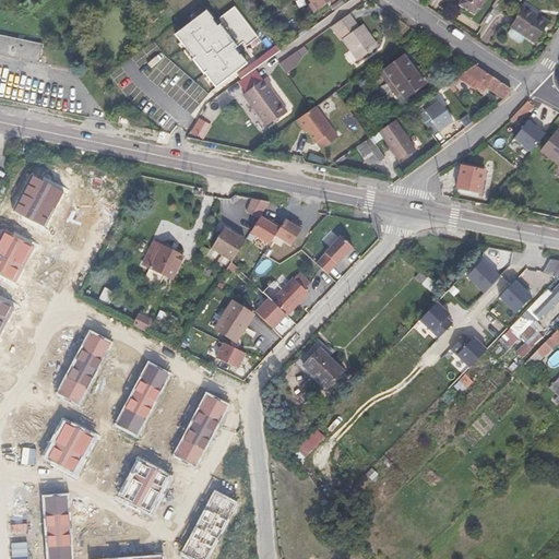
[(308,0),(311,2),(308,4),(314,13),(332,0),(308,0)]
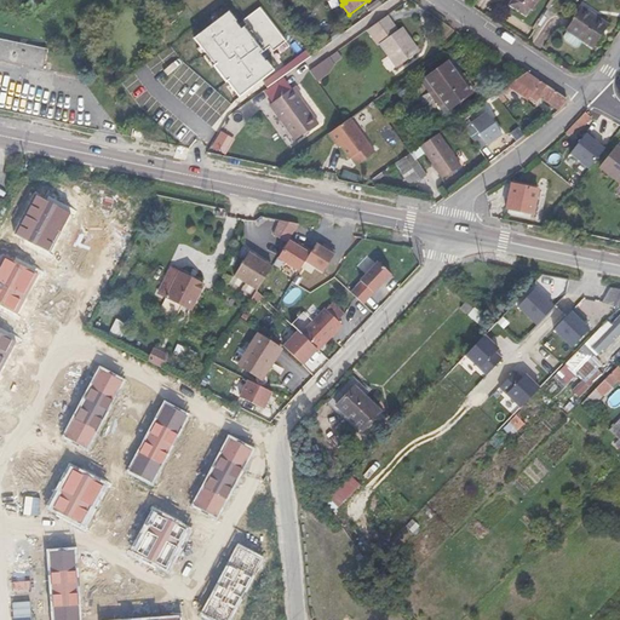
[(530,10),(515,0),(510,0),(507,5),(526,16),(530,10)]
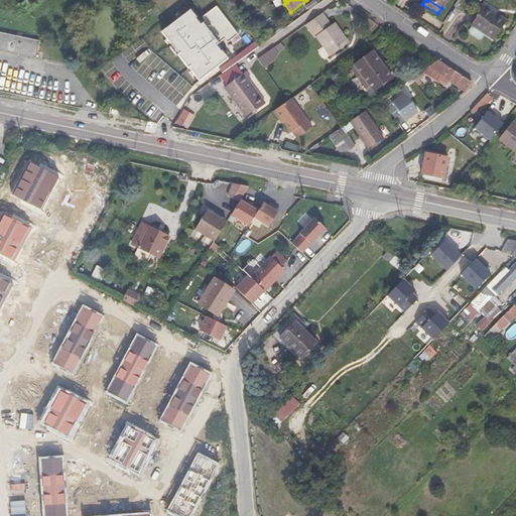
[(428,0),(441,8),(442,8),(446,0),(428,0)]
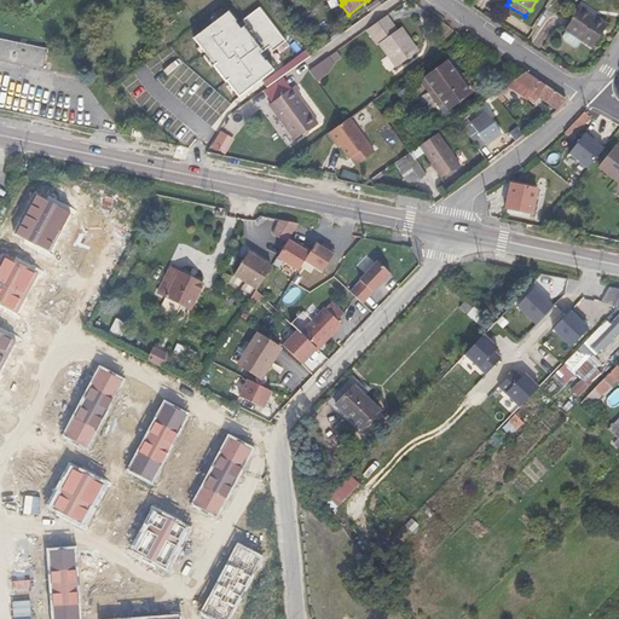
[(565,29),(567,30),(579,39),(593,47),(608,24),(580,6),(565,29)]
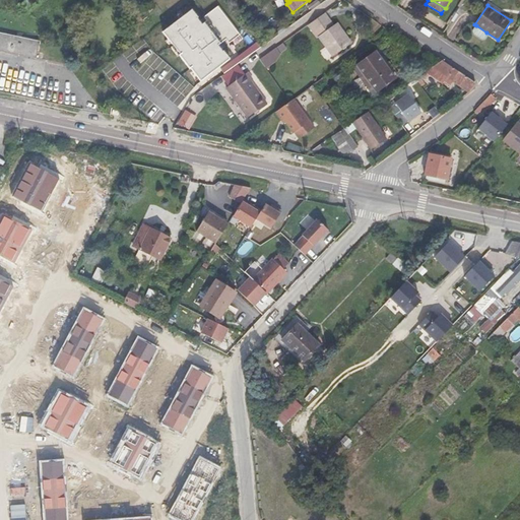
[(199,78),(201,81),(213,71),(211,69),(215,66),(217,68),(231,59),(224,51),(222,52),(221,50),(218,46),(224,41),(225,40),(226,39),(230,43),(241,35),(218,6),(205,16),(208,20),(202,25),(199,21),(197,19),(198,18),(192,9),(163,31),(168,38),(174,46),(175,45),(182,54),(180,55),(190,69),(191,68),(193,71),(199,78)]
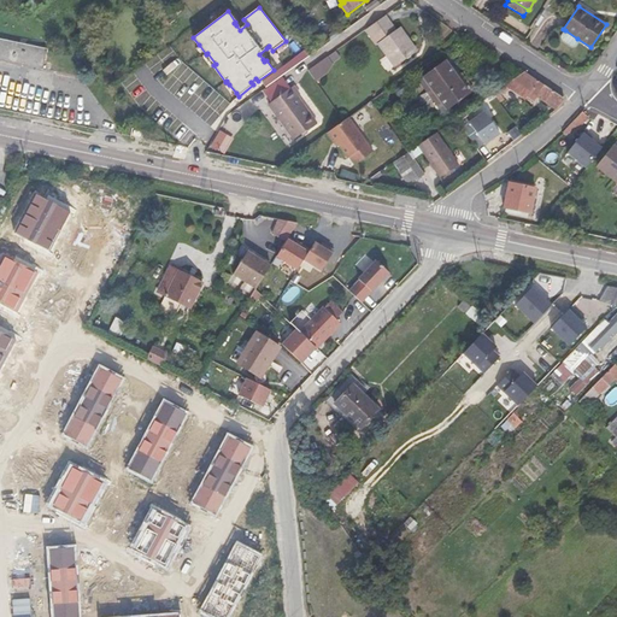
[(397,30),(386,15),(365,30),(376,45),(377,43),(395,68),(417,51),(400,28),(397,30)]
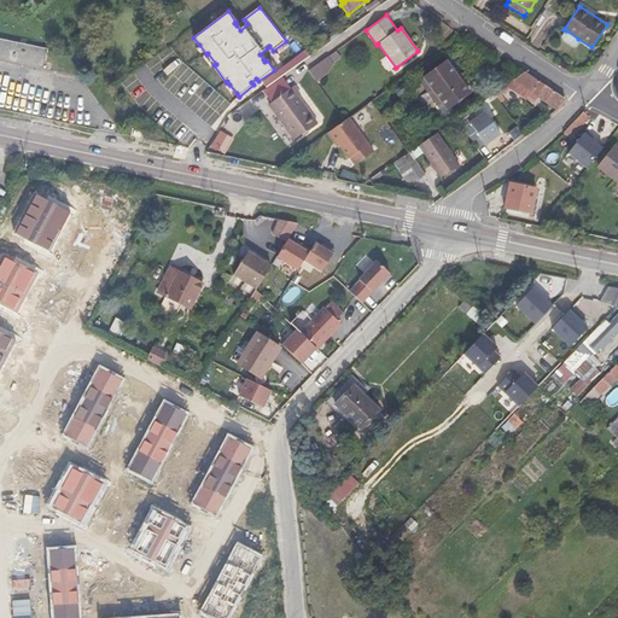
[(237,25),(240,30),(248,24),(244,19),(237,25)]
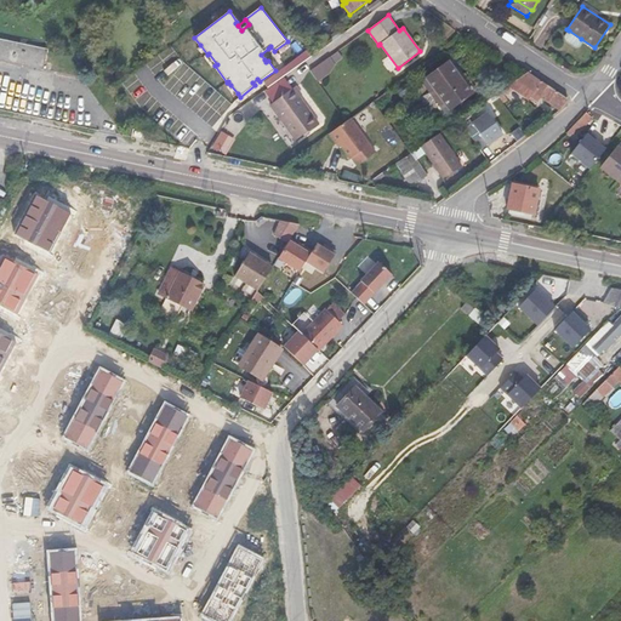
[(581,39),(569,30),(563,38),(576,46),(581,39)]
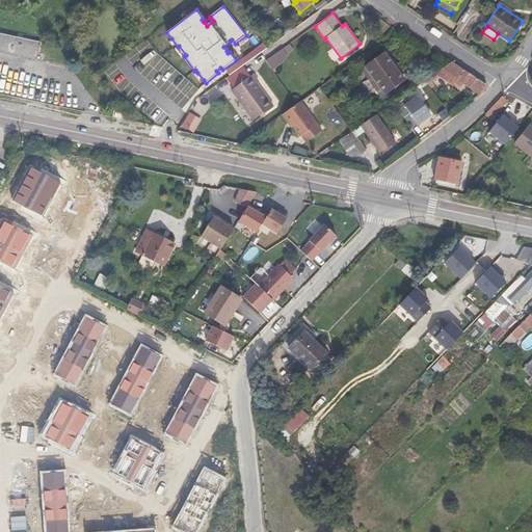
[(40,38),(0,32),(0,53),(36,58),(40,38)]
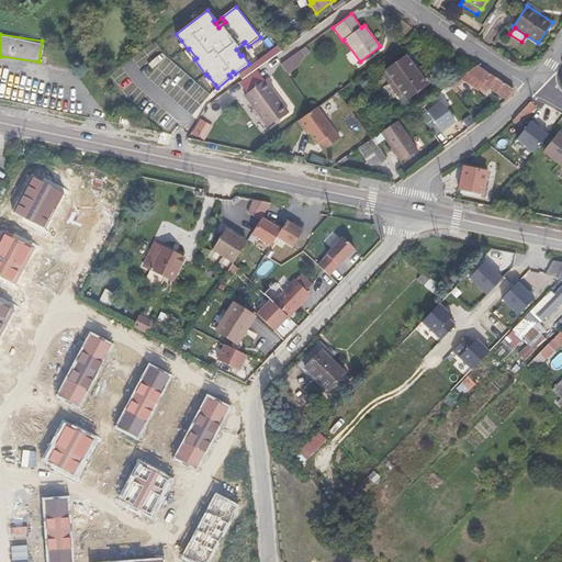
[(192,62),(194,59),(197,58),(189,48),(188,49),(181,41),(178,44),(192,62)]
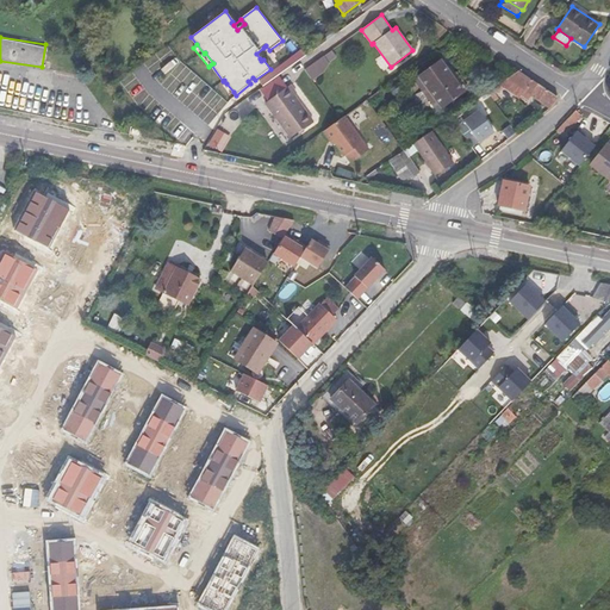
[(263,48),(256,54),(260,58),(267,53),(263,48)]
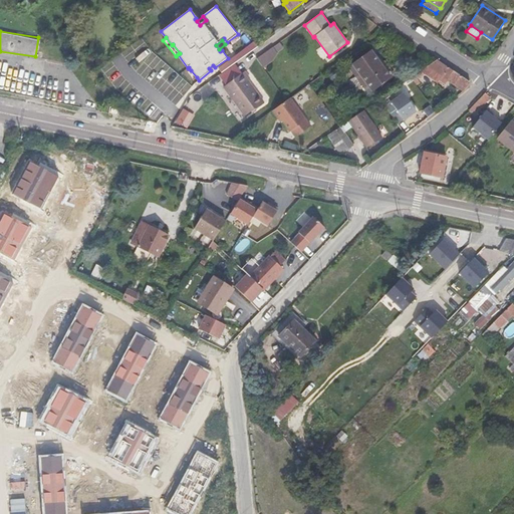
[(237,61),(258,46),(254,41),(219,69),(221,73),(237,61)]
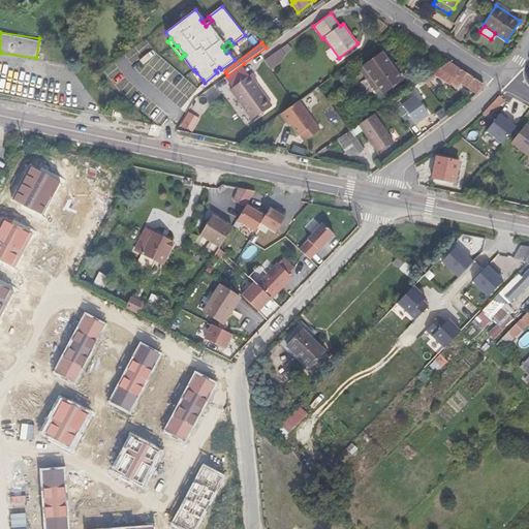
[(265,61),(271,69),(281,62),(278,59),(285,54),(291,50),(287,43),(265,61)]
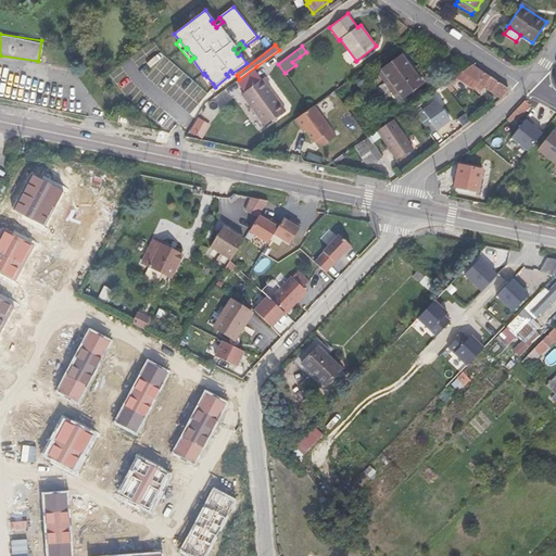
[(402,55),(382,71),(403,98),(426,81),(415,66),(412,68),(402,55)]
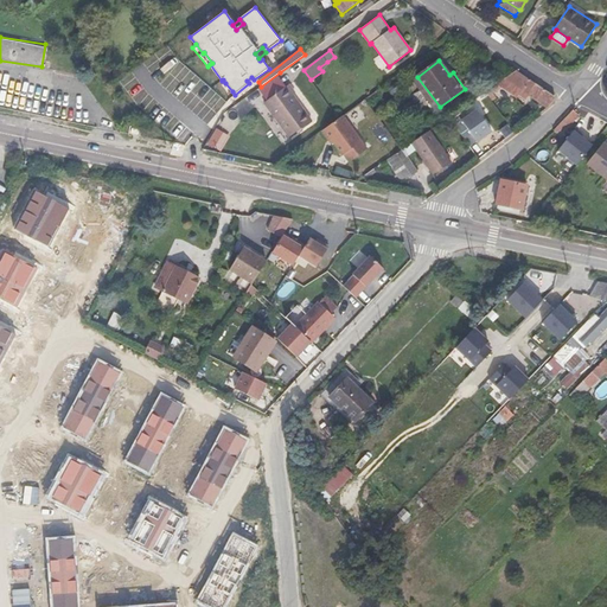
[(516,70),(513,72),(485,91),(489,96),(500,88),(500,87),(502,87),(517,97),(518,95),(525,100),(529,94),(549,108),(555,97),(516,70)]
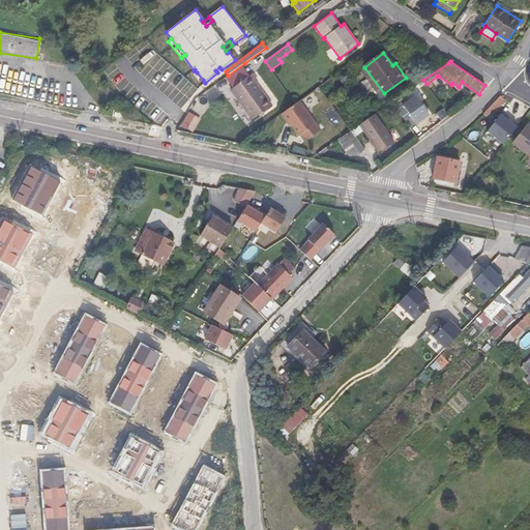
[(230,89),(253,74),(244,63),(228,76),(223,79),(230,89)]
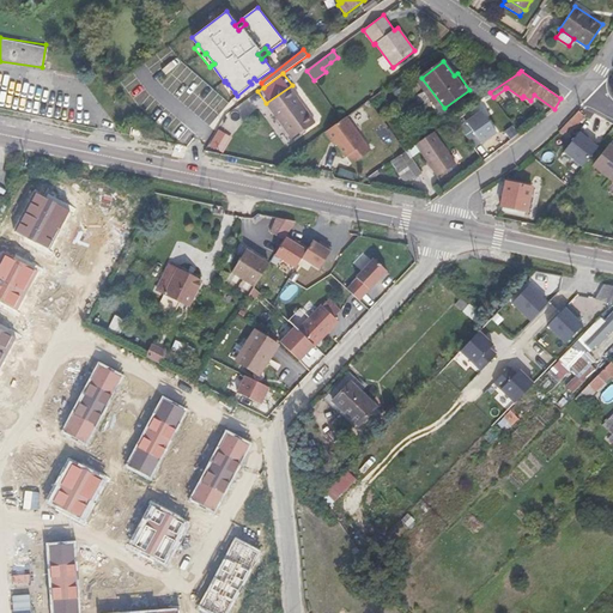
[(444,108),(422,78),(417,82),(439,111),(444,108)]
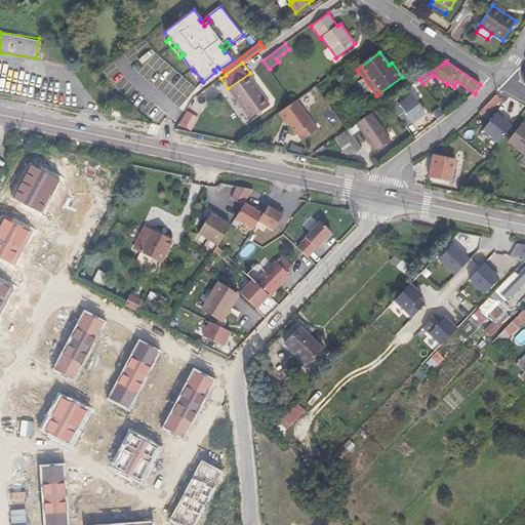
[(198,81),(201,79),(195,72),(192,74),(198,81)]
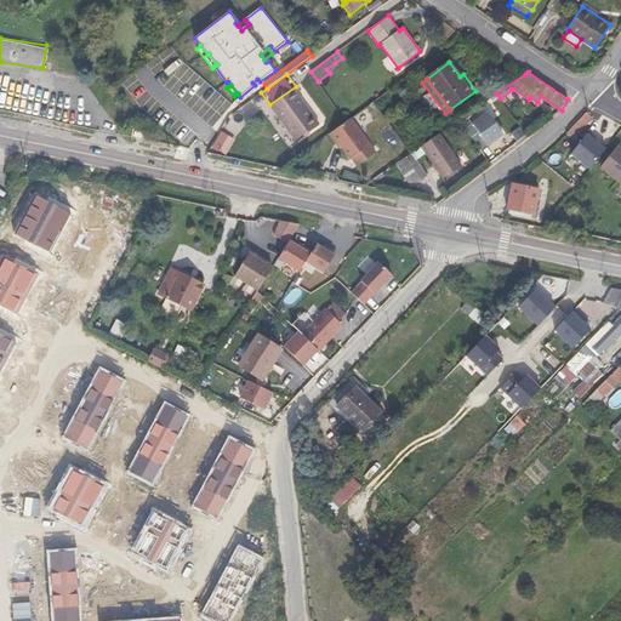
[(302,95),(296,86),(269,104),(296,141),(319,124),(300,97),(302,95)]
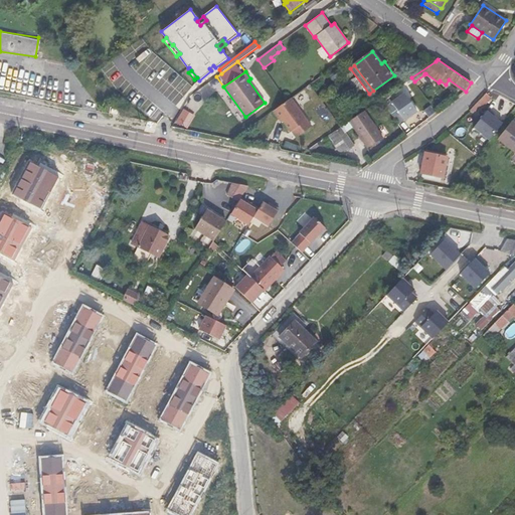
[(491,98),(487,93),(472,108),(470,111),(473,113),(475,111),(477,113),(491,98)]
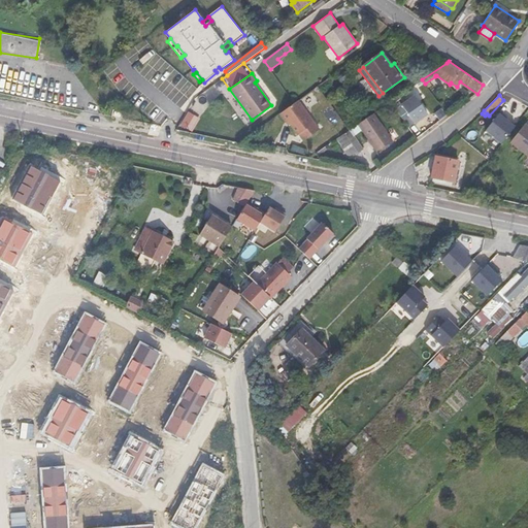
[(407,128),(427,114),(415,96),(395,109),(407,128)]
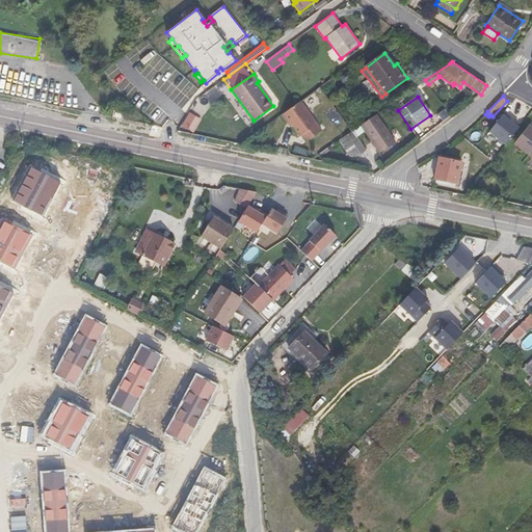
[(300,101),(283,114),(288,123),(290,122),(292,125),(300,136),(301,135),(307,141),(322,130),(300,101)]
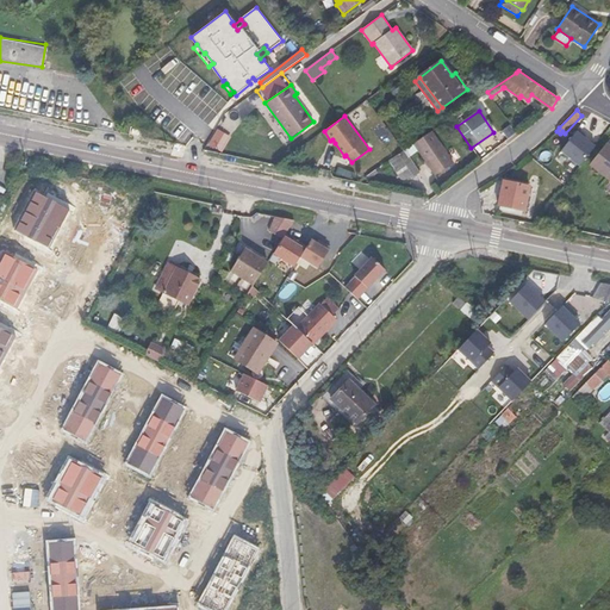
[(221,128),(226,132),(232,124),(225,119),(221,128)]
